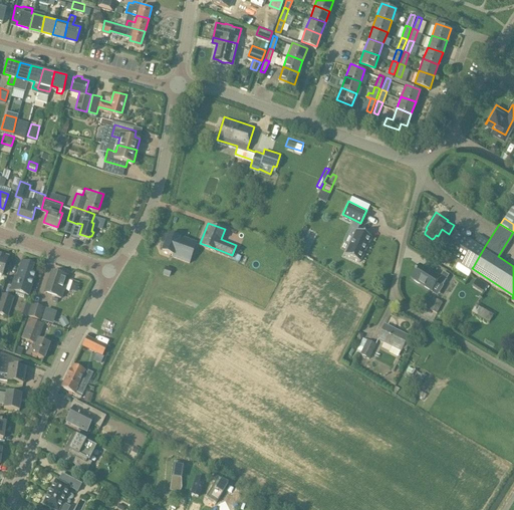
[(357,228),(345,252),(359,259),(370,234),(357,228)]
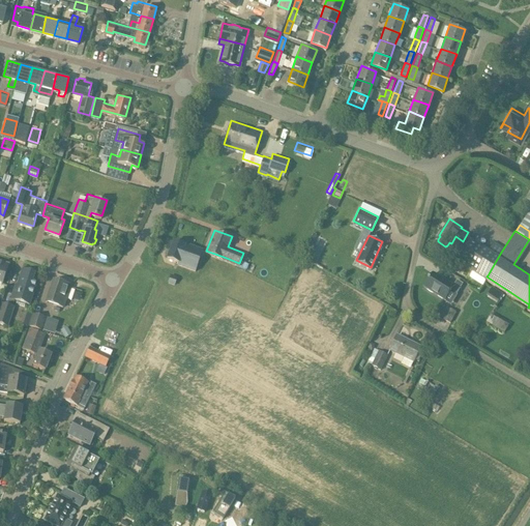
[(500,254),(472,236),(458,259),(474,269),(475,267),(488,275),(500,254)]
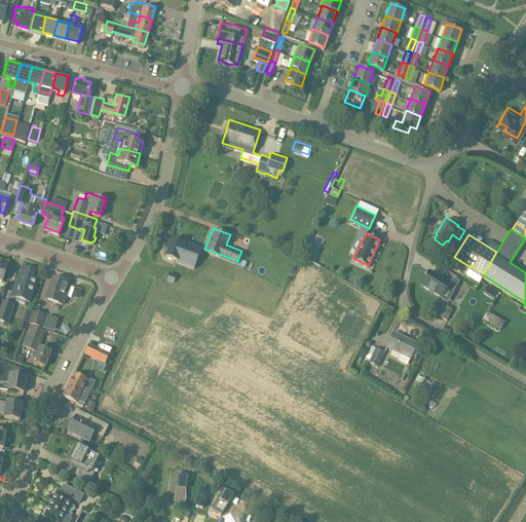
[(173,236),(165,255),(177,259),(194,266),(201,246),(183,239),(183,240),(173,236)]
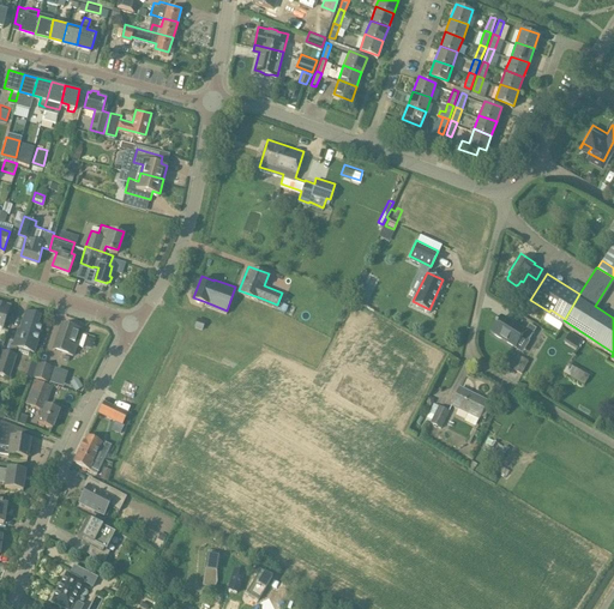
[(350,294),(362,301),(366,294),(361,290),(365,283),(356,279),(350,294)]
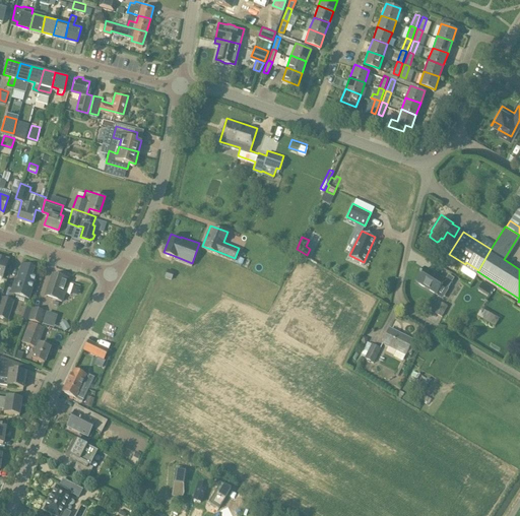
[(28,296),(36,274),(31,272),(34,265),(22,262),(16,281),(15,280),(11,291),(17,293),(16,295),(24,297),(25,295),(28,296)]
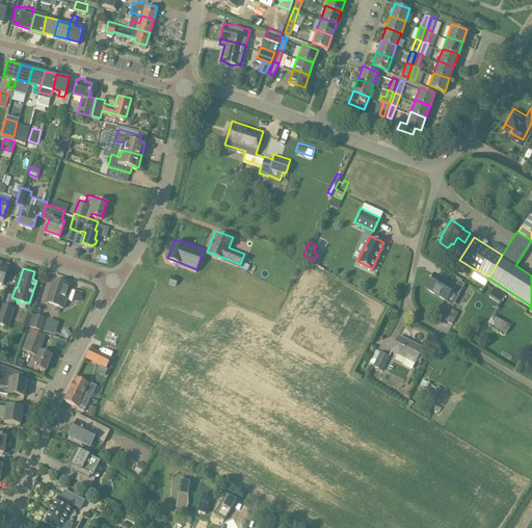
[(456,283),(436,270),(427,285),(446,296),(448,297),(454,288),(459,291),(466,281),(460,278),(456,283)]
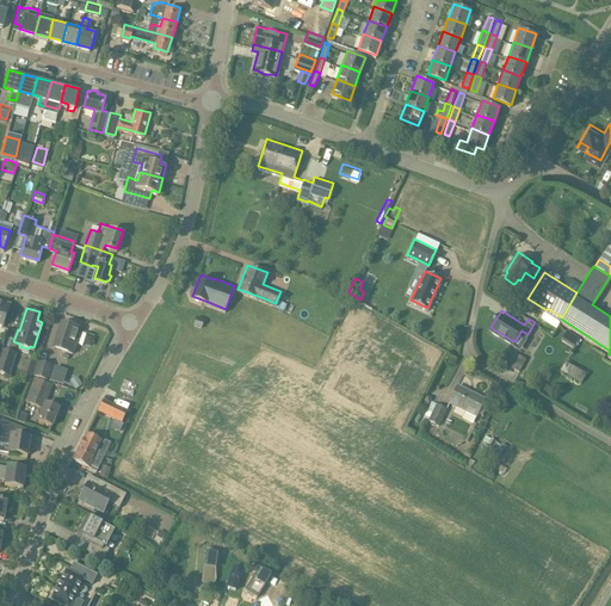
[(205,316),(197,313),(193,322),(202,325),(205,316)]
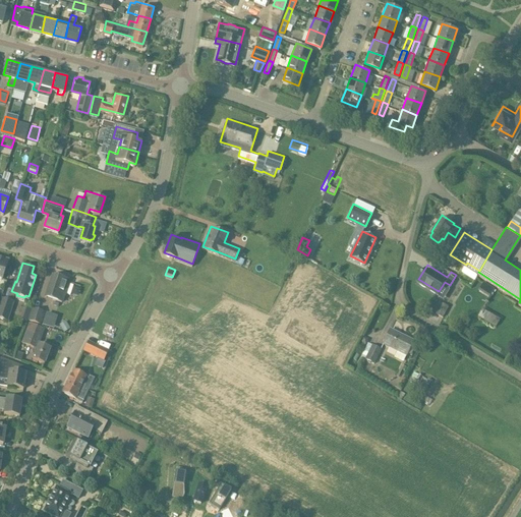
[(64,276),(53,272),(46,294),(62,299),(65,290),(66,290),(70,291),(73,282),(69,281),(70,278),(64,276)]
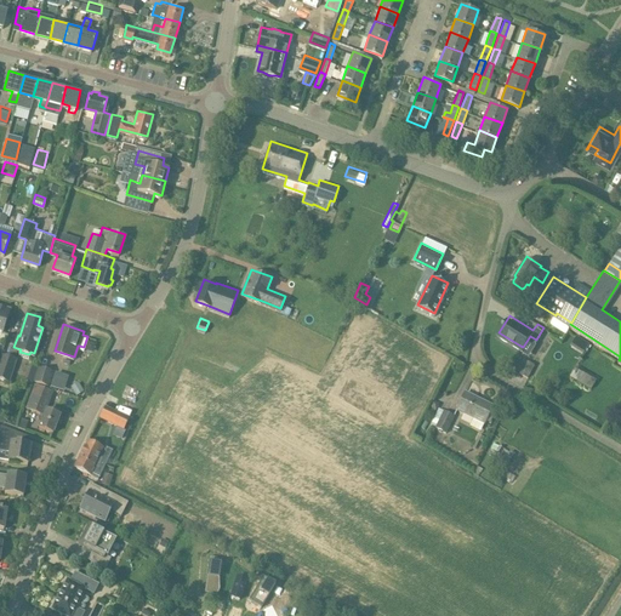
[(576,331),(571,342),(585,348),(590,337),(576,331)]
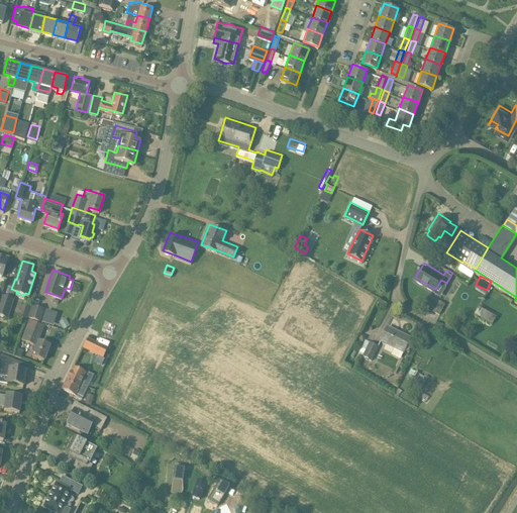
[(3,293),(0,301),(0,313),(8,315),(14,297),(3,293)]
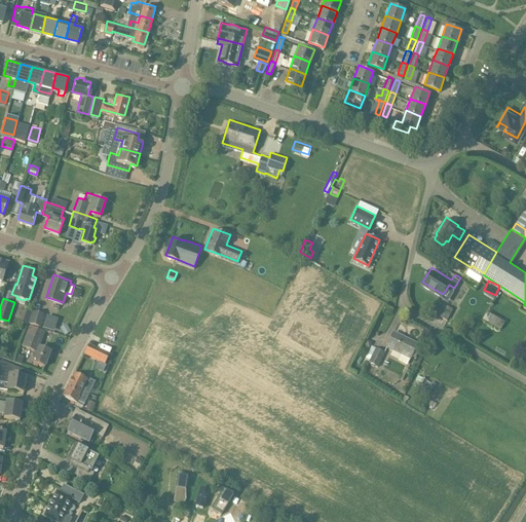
[(438,298),(431,309),(448,318),(454,306),(438,298)]
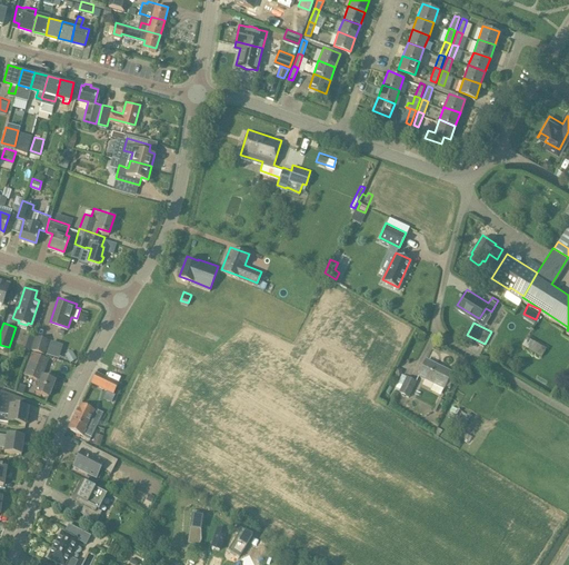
[(37,334),(32,346),(42,350),(47,338),(37,334)]
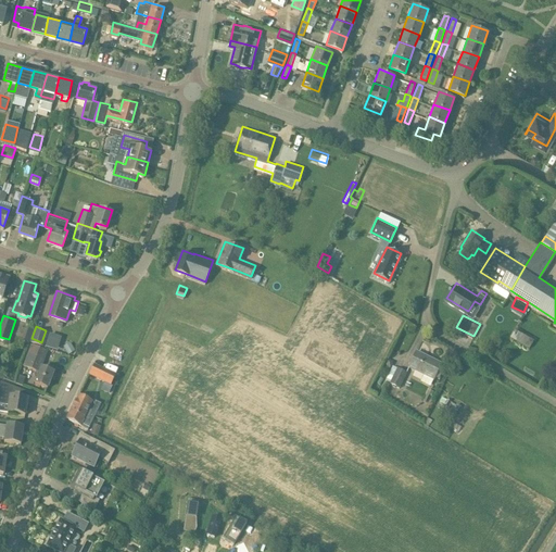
[(514,327),(510,335),(531,345),(535,336),(514,327)]
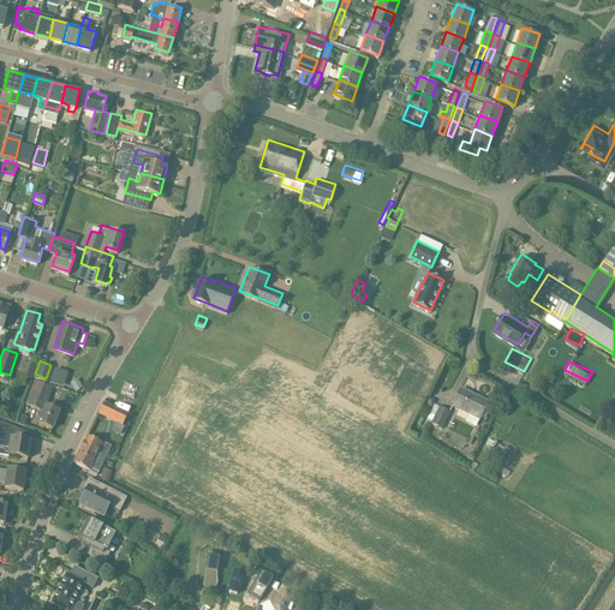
[(27,400),(43,407),(39,420),(53,425),(60,407),(46,402),(53,384),(35,377),(27,400)]
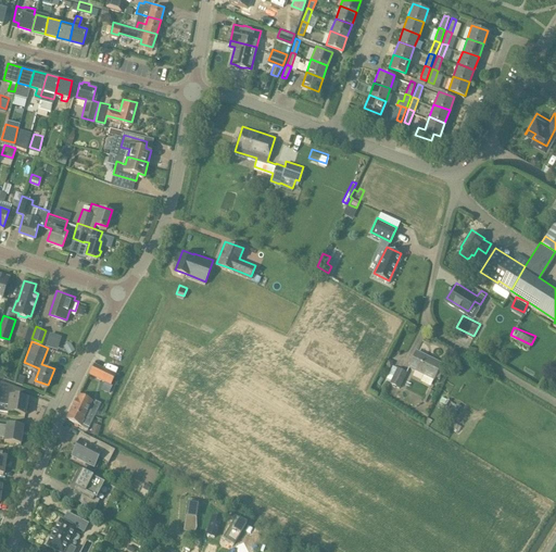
[(416,349),(408,364),(434,376),(442,361),(416,349)]
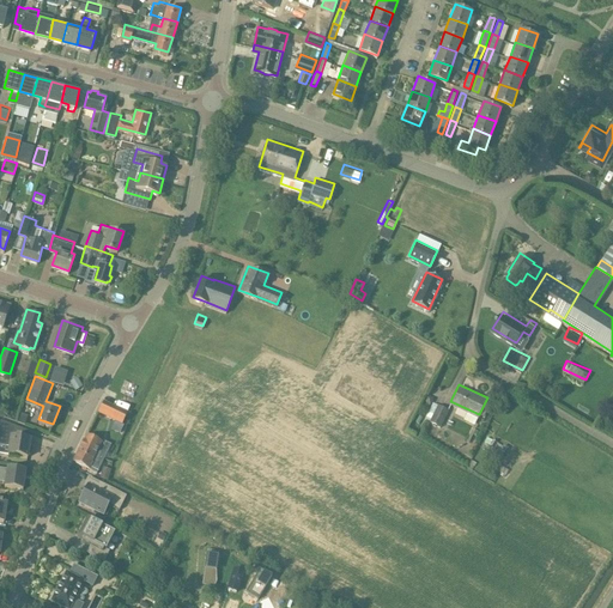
[(442,423),(448,405),(431,399),(425,417),(442,423)]
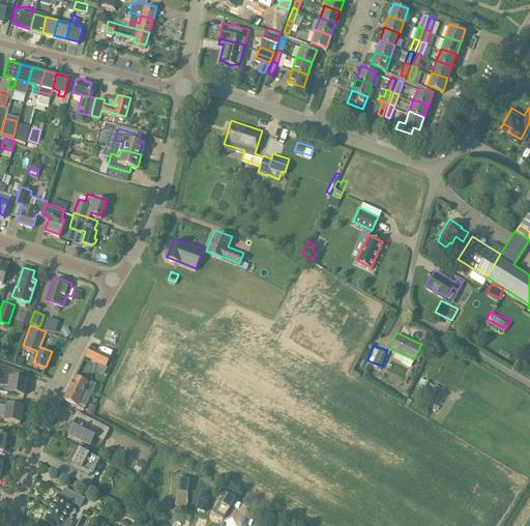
[(97,348),(93,357),(106,363),(111,354),(97,348)]
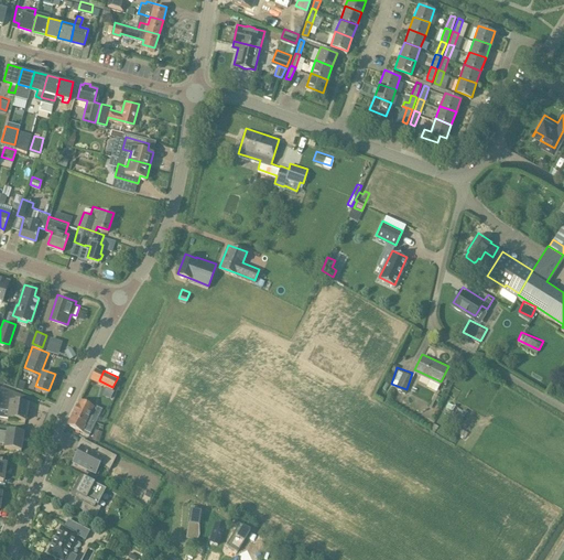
[(28,402),(11,399),(12,389),(0,384),(0,405),(10,407),(8,416),(25,418),(25,416),(28,416),(29,413),(29,411),(29,410),(26,409),(28,402)]
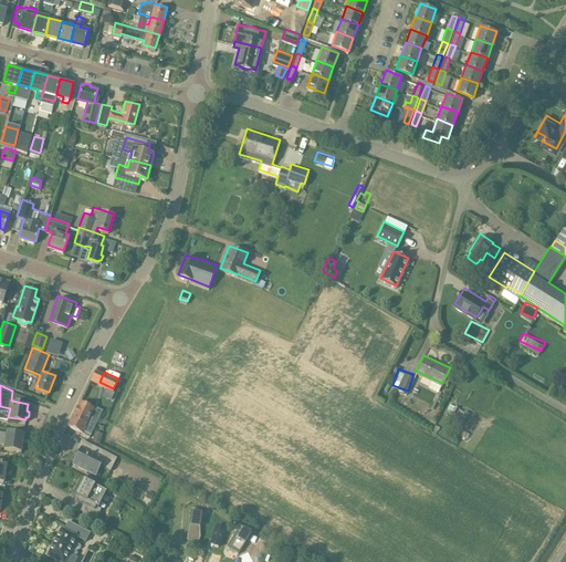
[(75,409),(84,413),(83,415),(96,422),(103,407),(97,405),(96,407),(81,399),(75,409)]
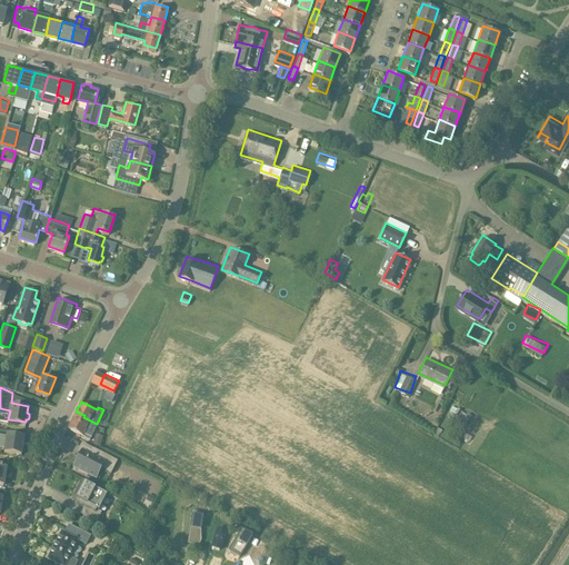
[(467,422),(469,409),(456,407),(455,419),(467,422)]
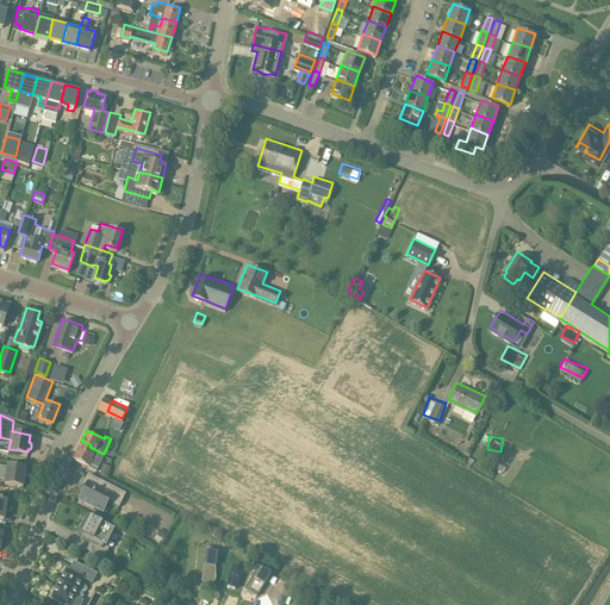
[(97,467),(104,454),(89,447),(91,444),(81,441),(74,456),(97,467)]
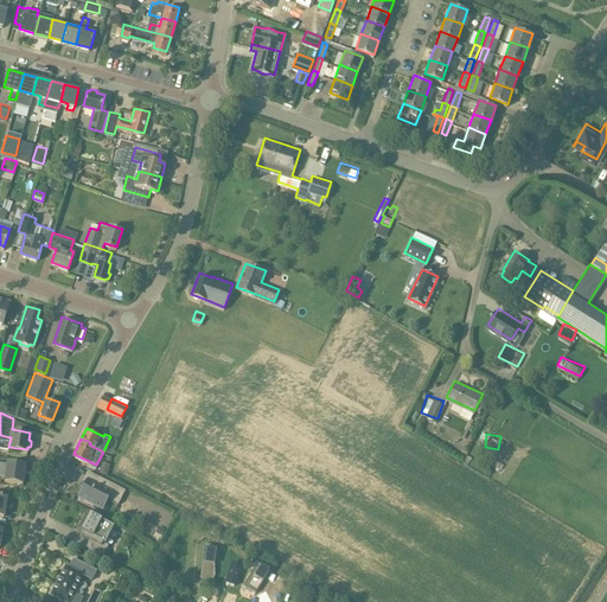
[(0,472),(6,473),(5,478),(23,481),(25,463),(7,460),(0,459),(0,472)]
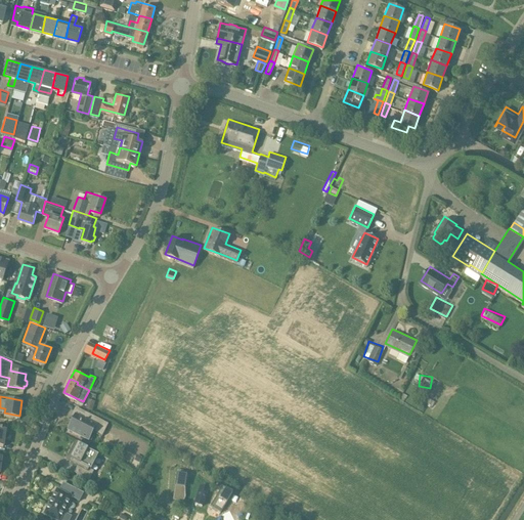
[(108,422),(77,405),(76,405),(72,413),(75,415),(68,427),(82,434),(81,436),(89,440),(93,433),(91,432),(93,429),(102,433),(108,422)]
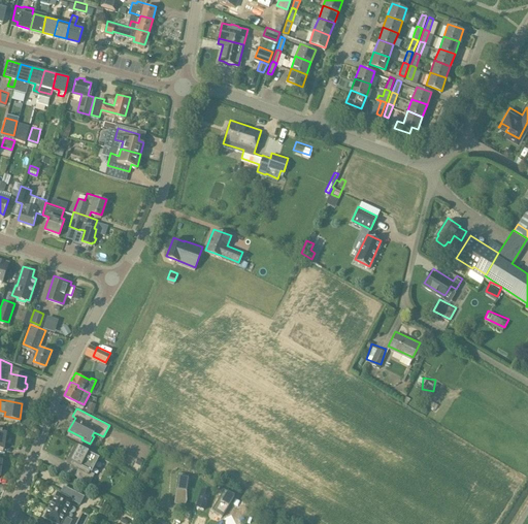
[(99,457),(74,444),(67,459),(72,461),(71,464),(78,467),(75,473),(90,481),(95,471),(92,470),(98,457),(99,457)]
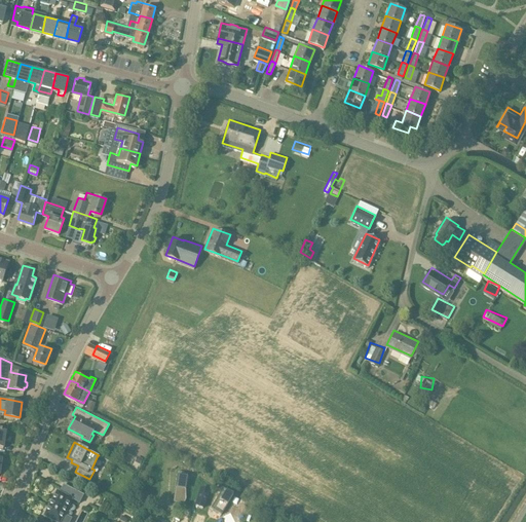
[(177,469),(174,494),(184,496),(186,475),(182,474),(183,470),(177,469)]
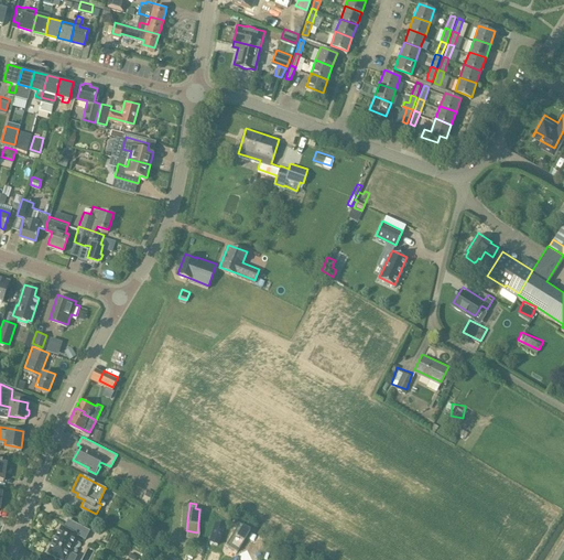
[(214,521),(207,541),(215,544),(221,525),(214,521)]
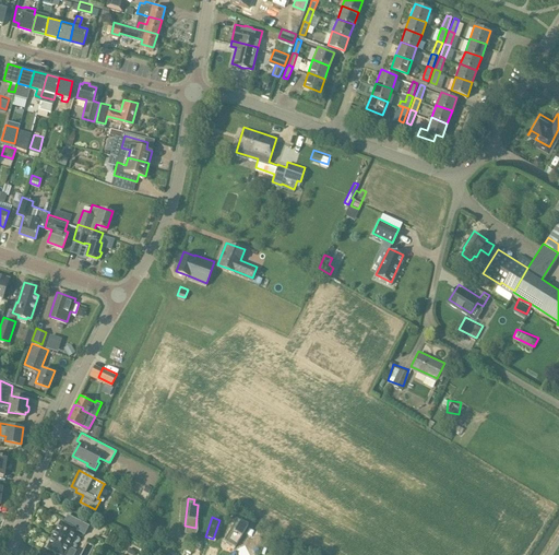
[(235,517),(222,539),(233,545),(246,523),(235,517)]
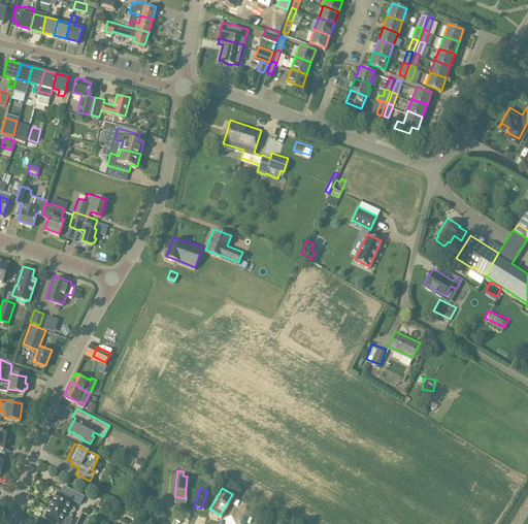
[(73,498),(57,490),(44,516),(60,523),(73,498)]
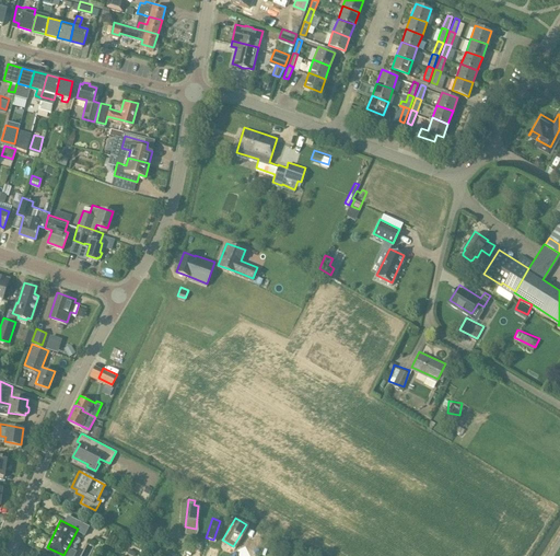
[(236,547),(241,555),(251,555),(245,543),(236,547)]
